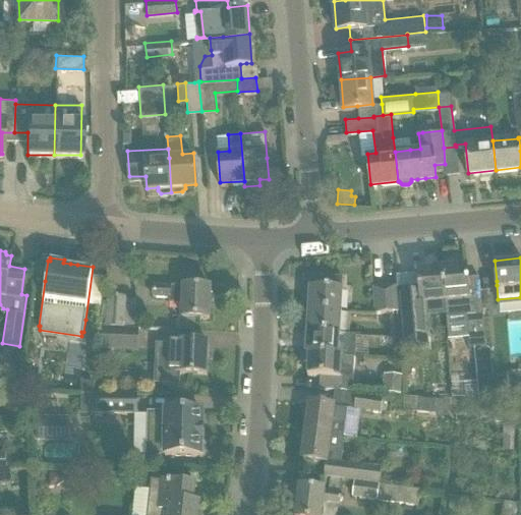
[(467,263),(442,265),(445,296),(446,310),(446,313),(448,336),(467,335),(468,346),(474,345),(486,344),(483,310),(482,310),(479,274),(468,275),(467,263)]
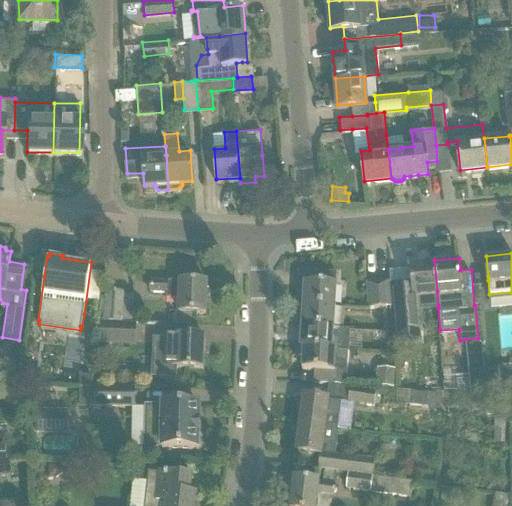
[(411,283),(393,285),(397,340),(421,338),(418,307),(438,305),(437,291),(434,260),(417,262),(409,263),(411,282),(411,283)]
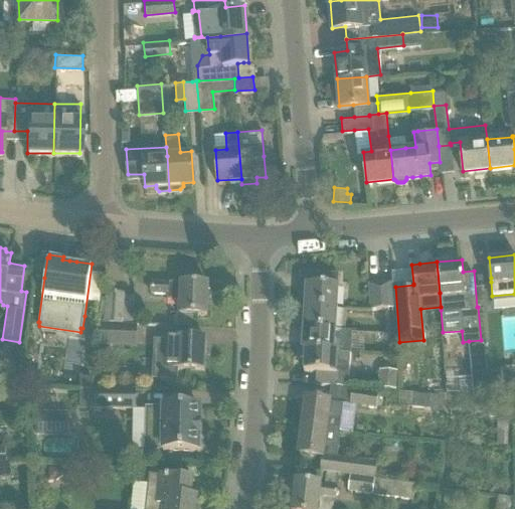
[(302,269),(301,290),(306,291),(305,303),(336,305),(337,291),(338,271),(302,269)]
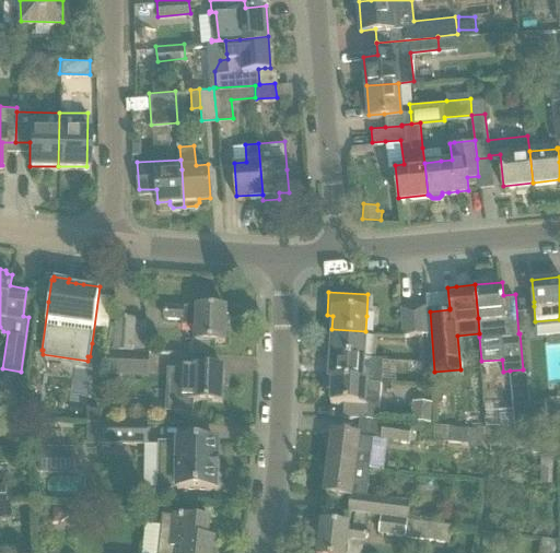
[(224,339),(226,305),(165,303),(165,315),(182,316),(182,320),(196,321),(195,337),(224,339)]
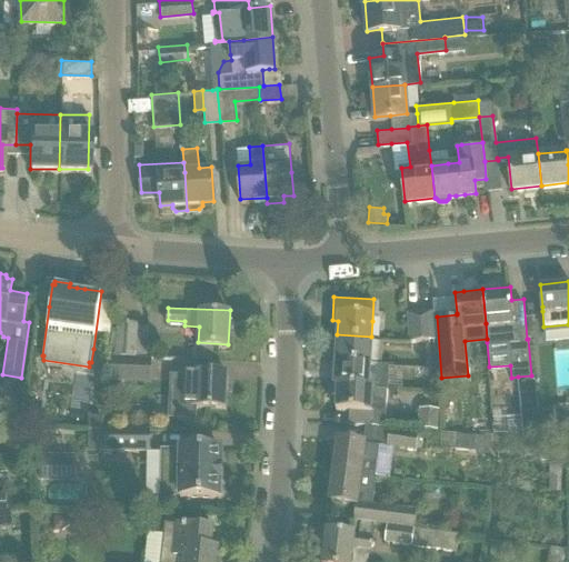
[(433,308),(420,309),(422,337),(435,335),(433,308)]
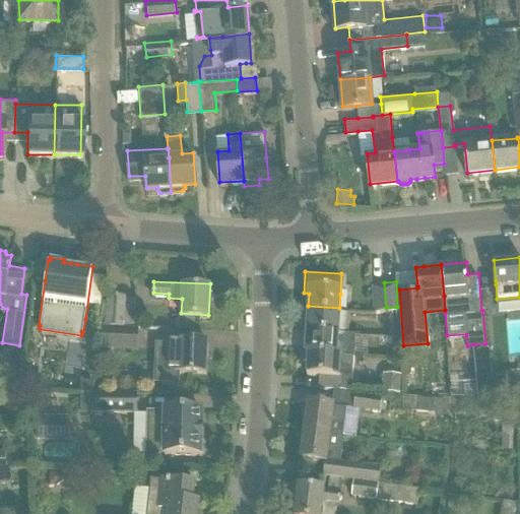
[(384,282),(372,283),(374,309),(386,308),(384,282)]
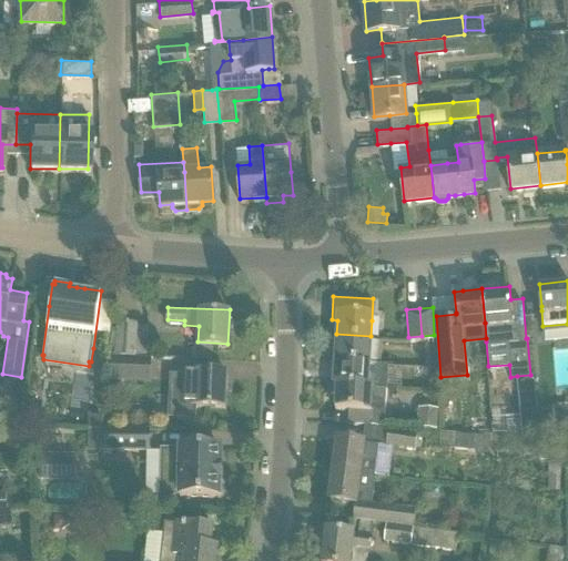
[(148,353),(148,319),(115,318),(115,324),(110,324),(108,346),(114,346),(114,352),(148,353)]
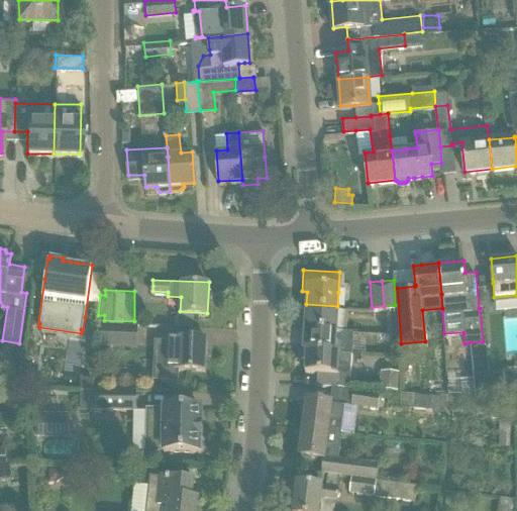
[(300,316),(300,325),(336,327),(337,306),(306,304),(305,316),(300,316)]
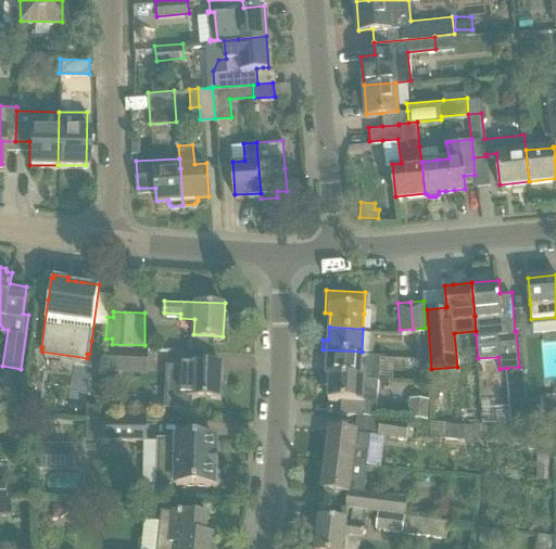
[(146,369),(146,347),(109,346),(108,367),(146,369)]
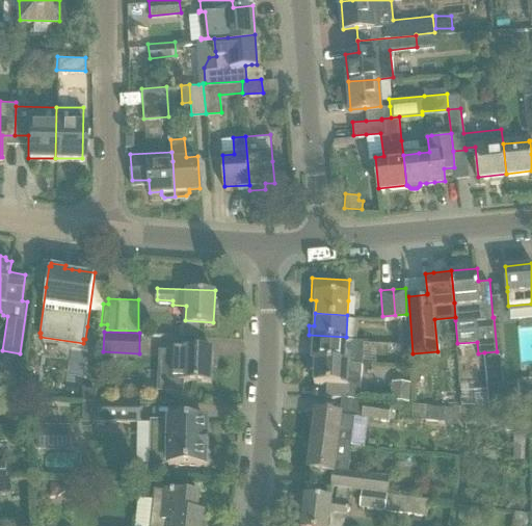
[(309,335),(308,344),(313,344),(312,357),(312,358),(347,360),(347,361),(362,361),(363,338),(346,338),(346,337),(309,335)]
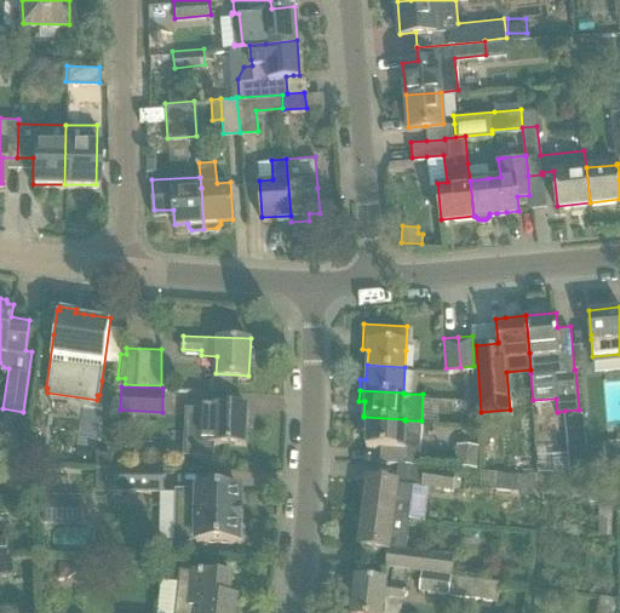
[(246,441),(247,405),(200,402),(200,411),(195,411),(193,452),(213,453),(214,440),(246,441)]
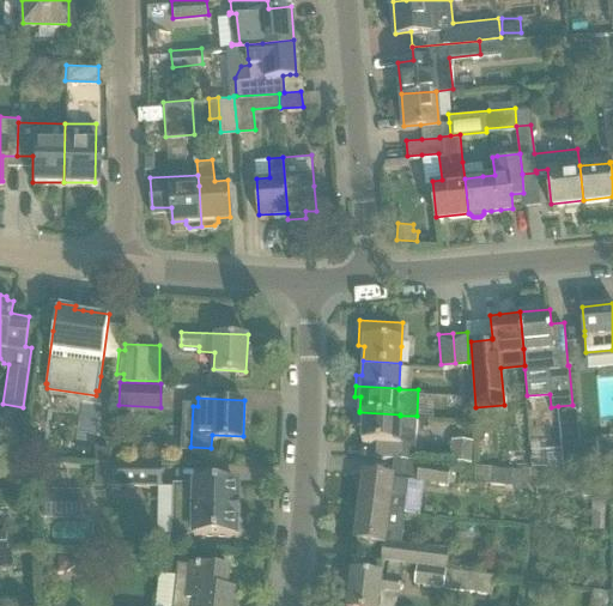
[(572,405),(558,406),(563,465),(596,464),(595,441),(580,442),(577,410),(572,405)]
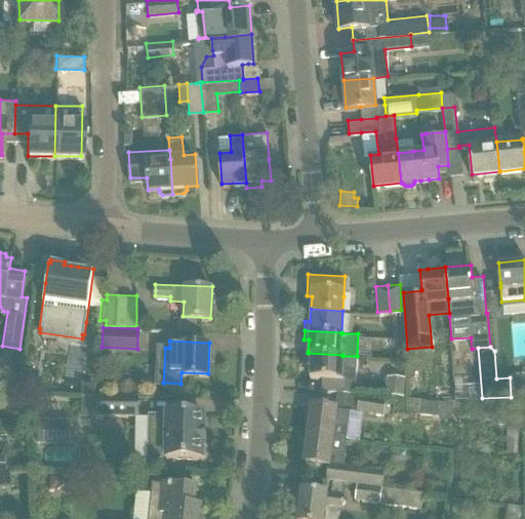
[(303,352),(303,362),(311,362),(310,375),(322,376),(321,389),(336,390),(355,391),(357,356),(342,356),(342,355),(308,353),(308,352),(303,352)]
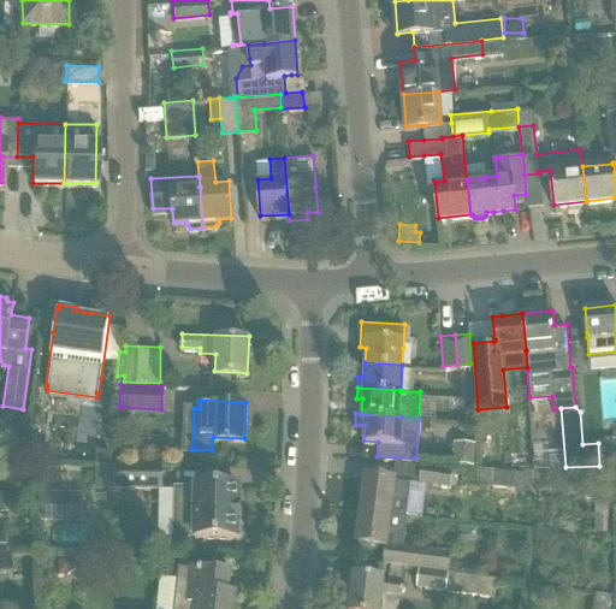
[(7,437),(5,457),(18,460),(21,439),(7,437)]
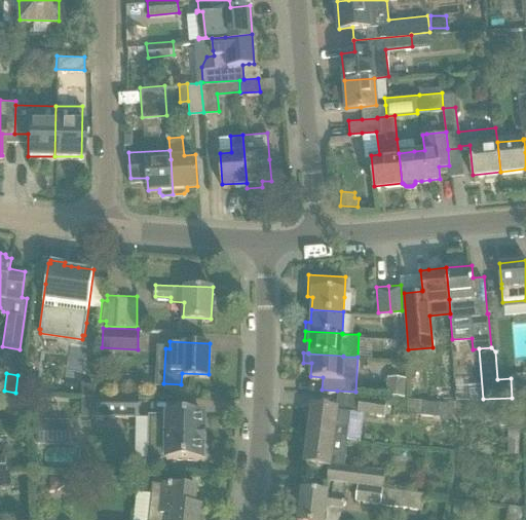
[(386,374),(385,394),(404,395),(405,375),(386,374)]
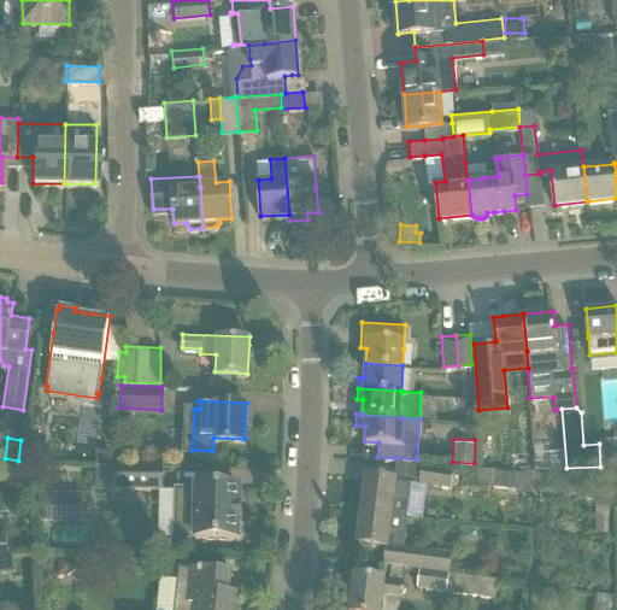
[(112,447),(95,445),(98,462),(111,462),(112,447)]
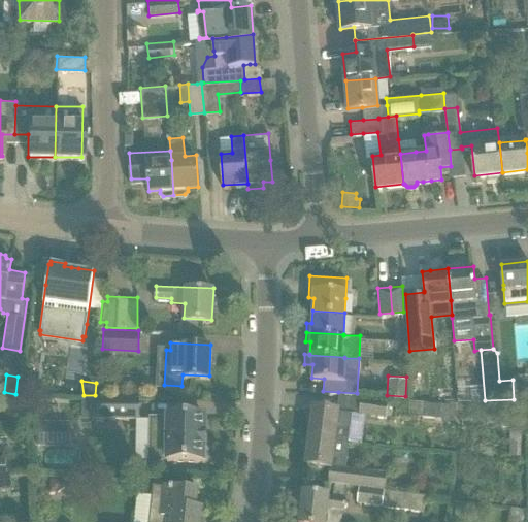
[(104,395),(104,386),(96,386),(96,394),(104,395)]
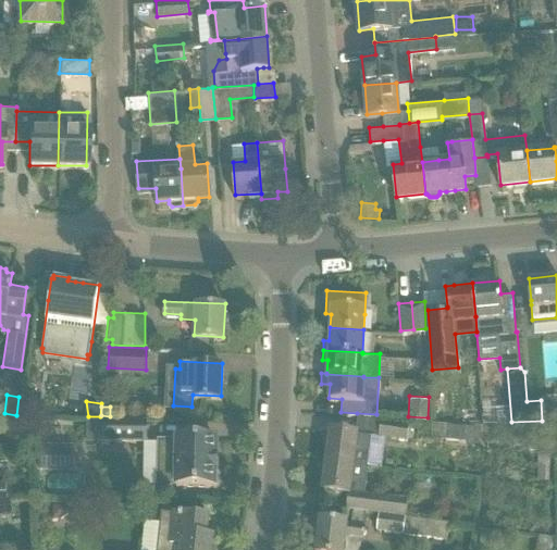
[(146,438),(146,417),(100,416),(88,416),(87,437),(103,438),(146,438)]
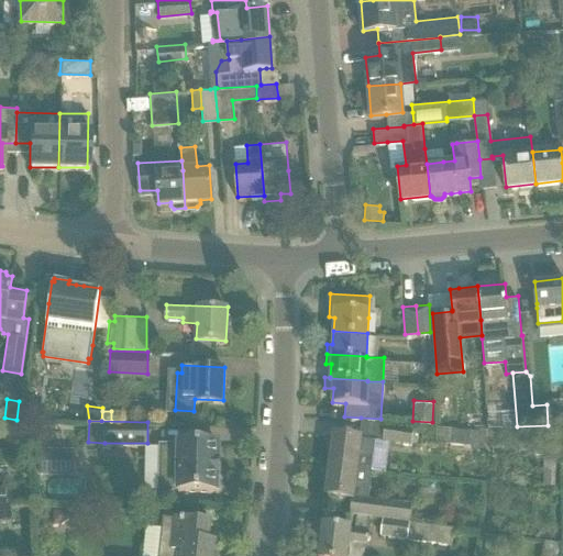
[(384,422),(382,438),(411,442),(414,425),(384,422)]
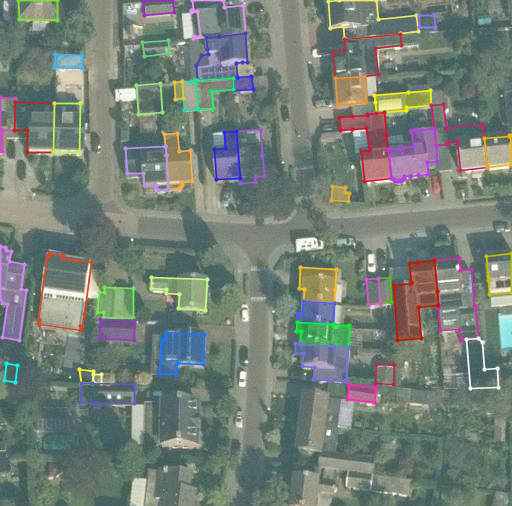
[(395,385),(394,395),(402,396),(402,400),(433,403),(435,389),(395,385)]
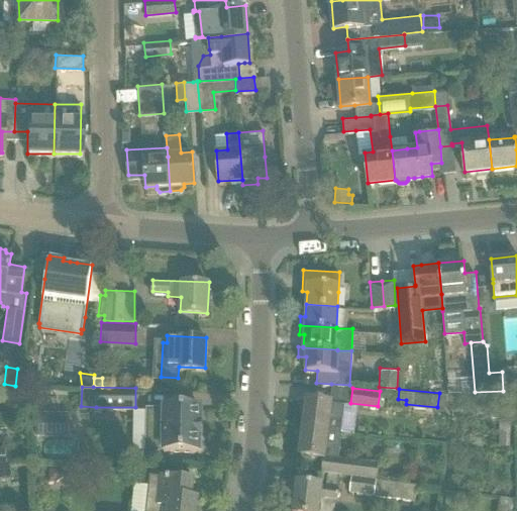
[(488,395),(488,405),(490,405),(490,414),(499,414),(498,443),(509,443),(510,411),(507,411),(508,395),(488,395)]
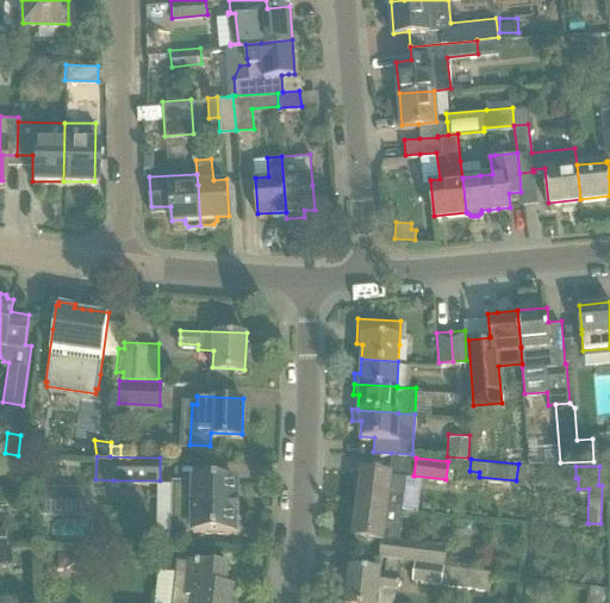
[(361,468),(358,502),(403,507),(406,476),(391,474),(391,472),(385,472),(361,468)]
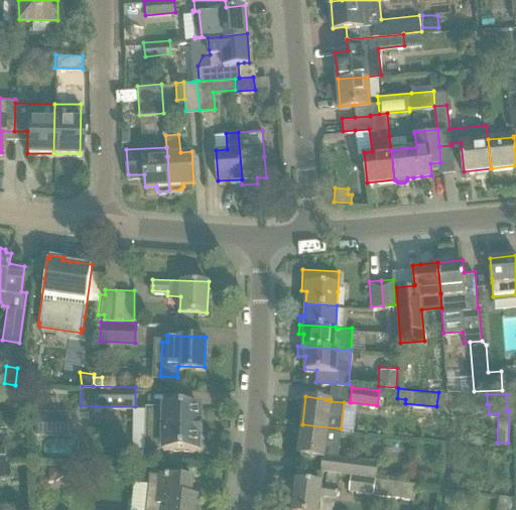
[(200,420),(201,405),(164,404),(164,405),(147,405),(146,421),(146,445),(151,445),(158,447),(163,445),(163,448),(200,449),(200,432),(201,432),(201,420),(200,420)]
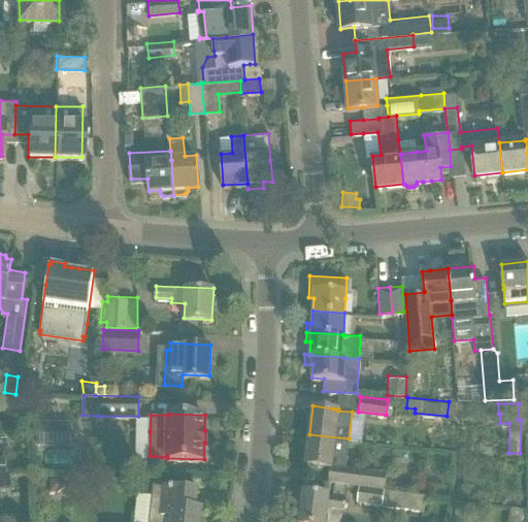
[(37,420),(36,444),(59,444),(59,420),(37,420)]
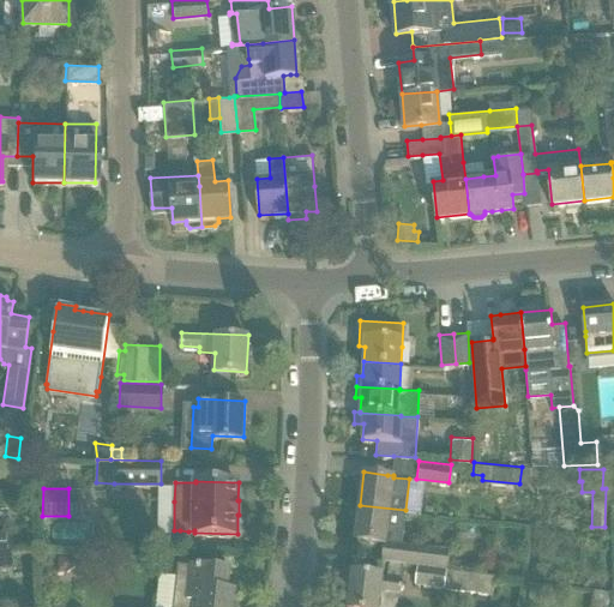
[(360,505),(355,538),(384,541),(381,558),(404,560),(417,563),(447,566),(449,548),(401,541),(405,510),(360,505)]
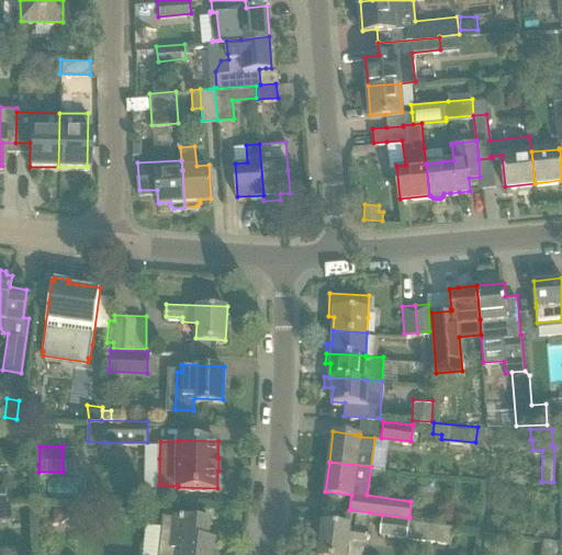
[(53,507),(53,521),(62,521),(68,516),(68,507),(53,507)]
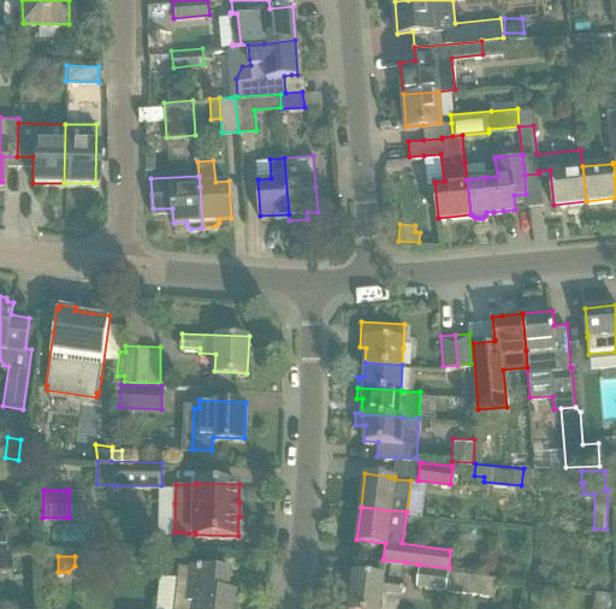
[(177,563),(172,608),(232,608),(235,590),(227,590),(230,568),(193,563),(193,566),(183,565),(177,563)]
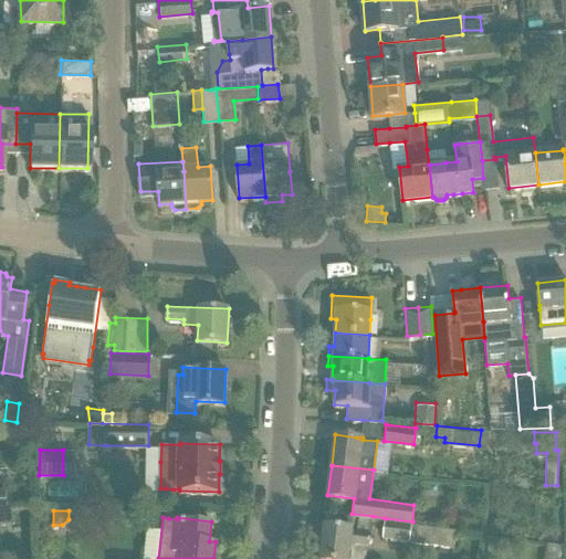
[(385,518),(381,537),(453,546),(456,528),(412,521),(385,518)]
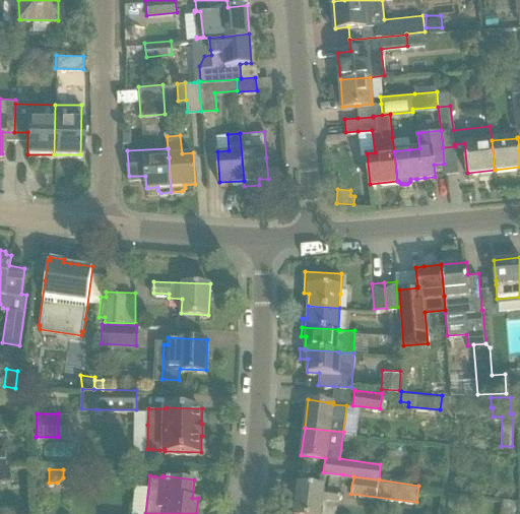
[(298,482),(294,513),(297,513),(333,513),(336,501),(339,501),(340,488),(324,486),(318,485),(298,482)]
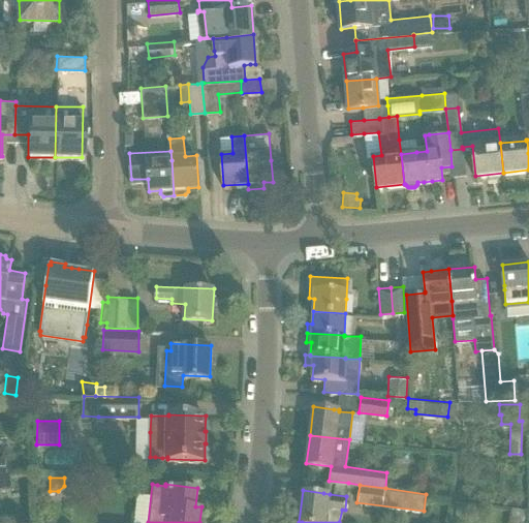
[(511,505),(507,522),(523,522),(526,509),(511,505)]
